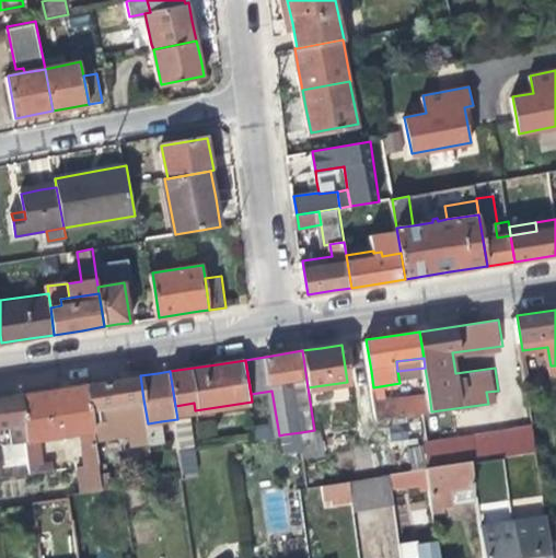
[(90,407),(143,399),(140,375),(115,380),(85,384),(90,407)]
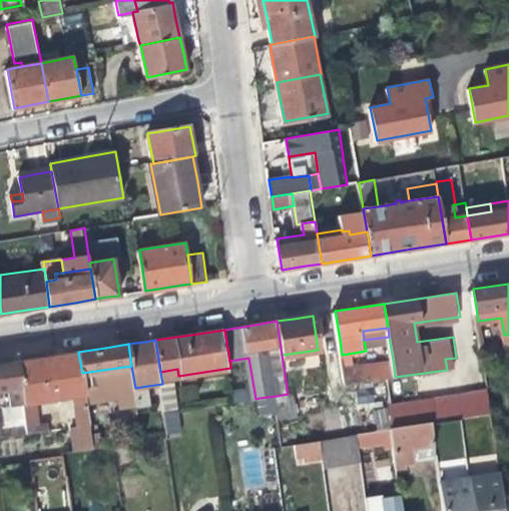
[(75,400),(86,398),(82,373),(78,352),(51,356),(18,361),(22,387),(25,403),(35,401),(75,395),(75,400)]
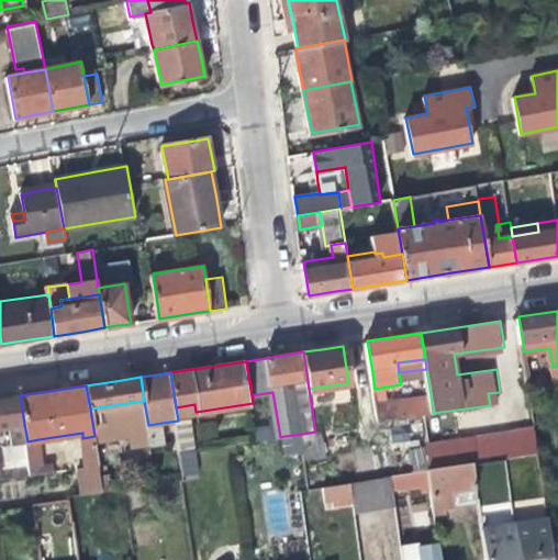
[(379,422),(433,413),(431,394),(376,402),(379,422)]
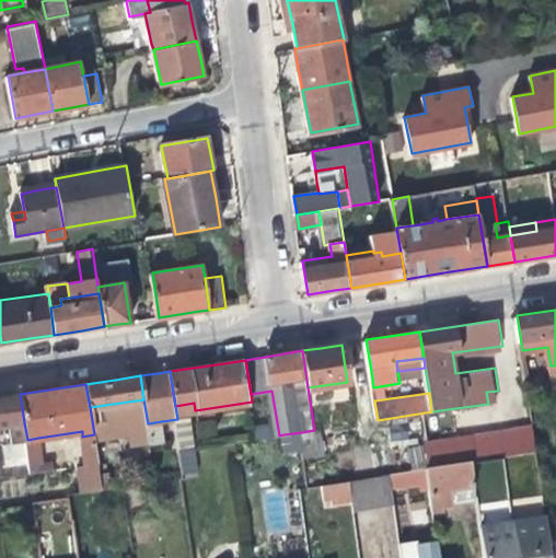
[(0,426),(10,425),(24,422),(20,394),(0,397),(0,426)]
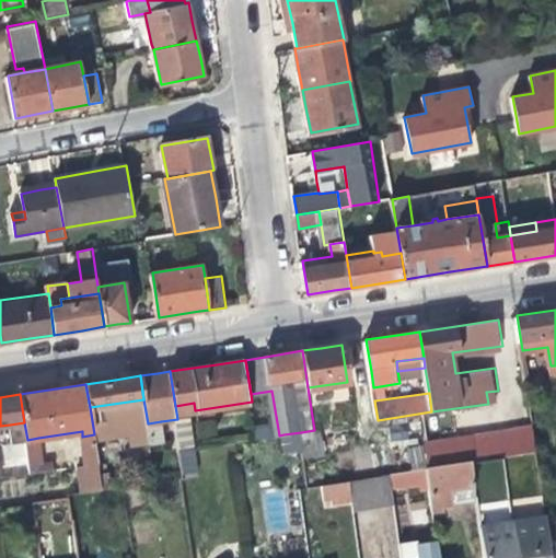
[(148,423),(143,399),(90,407),(94,434),(130,429),(132,444),(150,442),(148,423)]
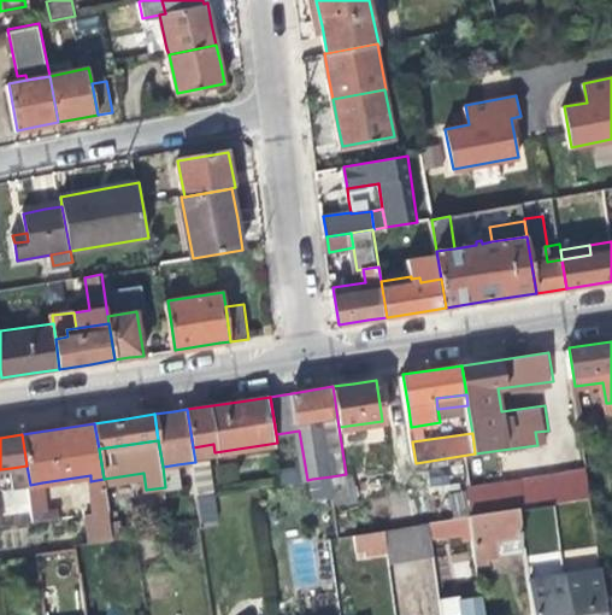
[(195,464),(199,497),(216,495),(212,462),(195,464)]
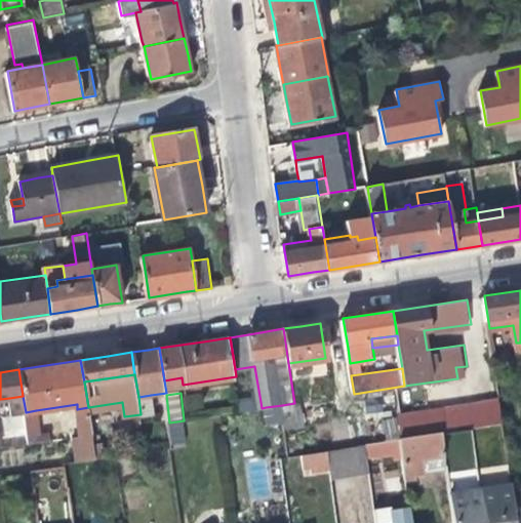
[(151,395),(138,397),(141,414),(154,412),(151,395)]
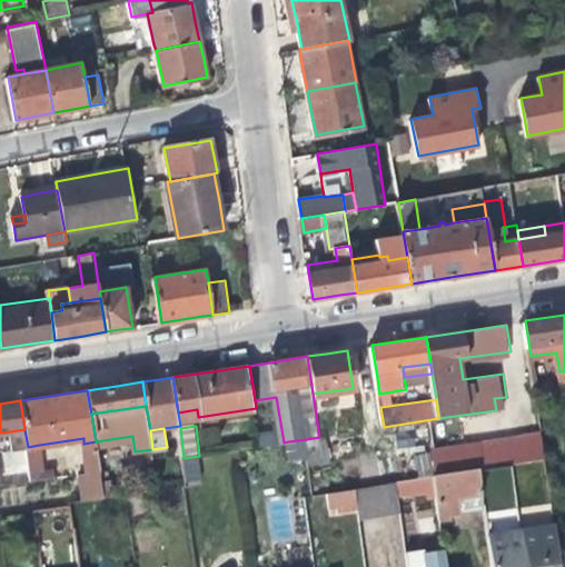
[(28,447),(25,429),(10,431),(13,449),(28,447)]
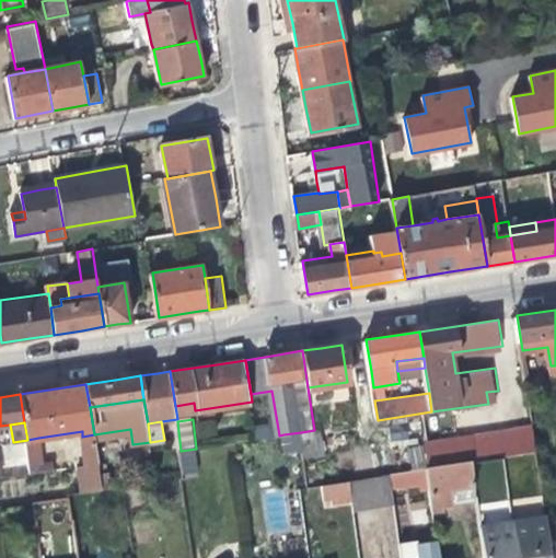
[(257,439),(279,436),(277,422),(255,426),(257,439)]
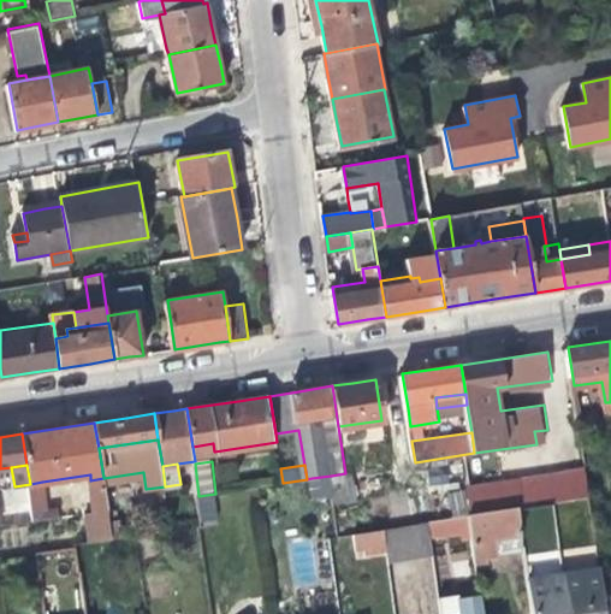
[(592,499),(588,476),(588,466),(522,477),(527,509),(592,499)]
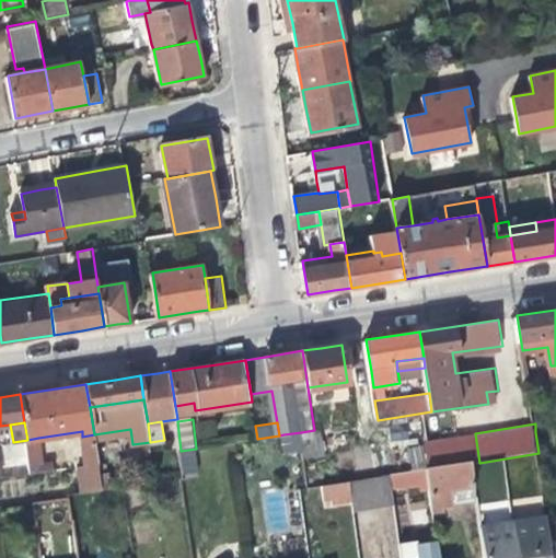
[(286,452),(304,450),(301,432),(284,434),(286,452)]
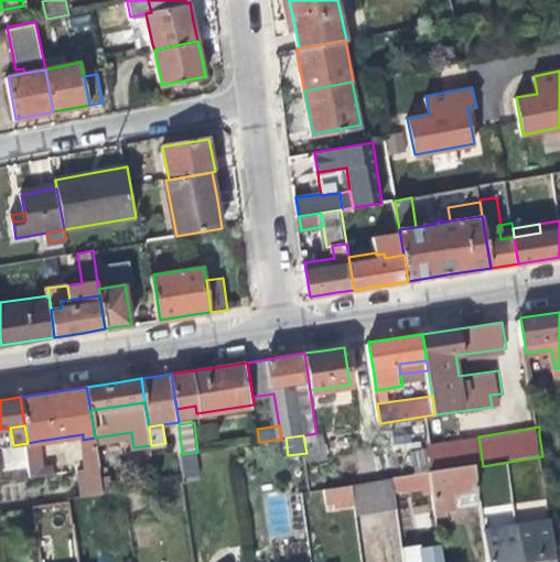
[(103,492),(95,438),(83,440),(87,467),(79,469),(83,495),(103,492)]
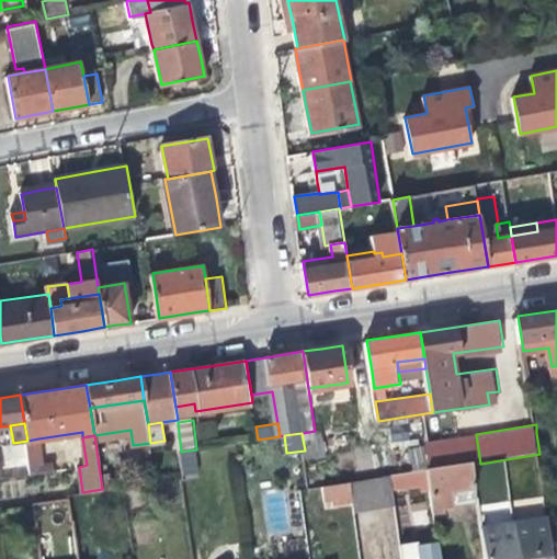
[(38,438),(27,441),(33,476),(54,472),(53,465),(43,466),(38,438)]
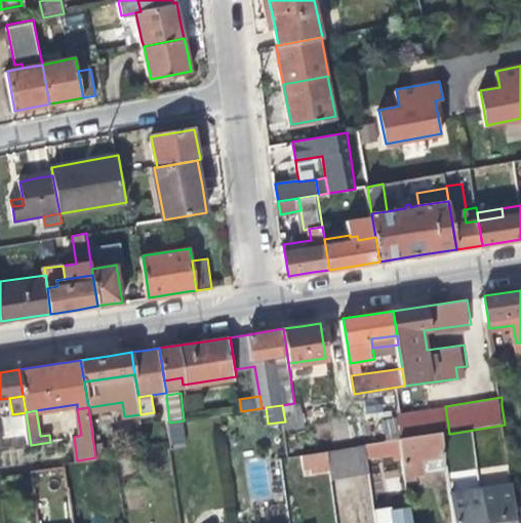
[(185,419),(184,420),(169,423),(172,443),(188,441),(185,419)]
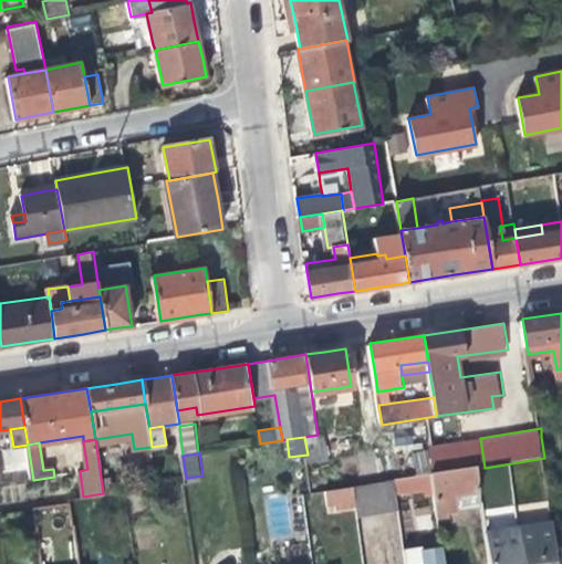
[(447,508),(459,507),(457,494),(481,490),(478,466),(432,472),(433,474),(434,488),(438,515),(448,514),(447,508)]
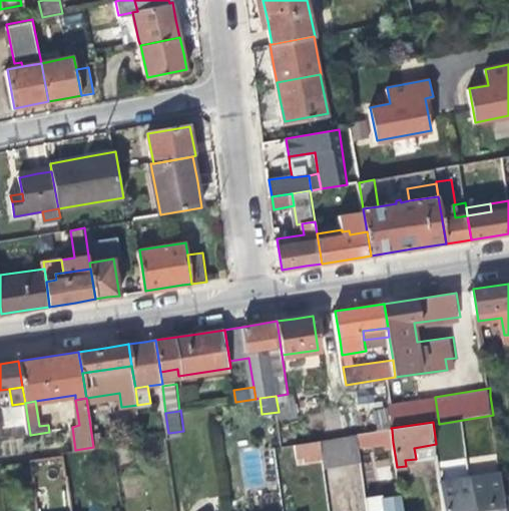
[(377,444),(393,442),(392,430),(375,432),(377,444)]
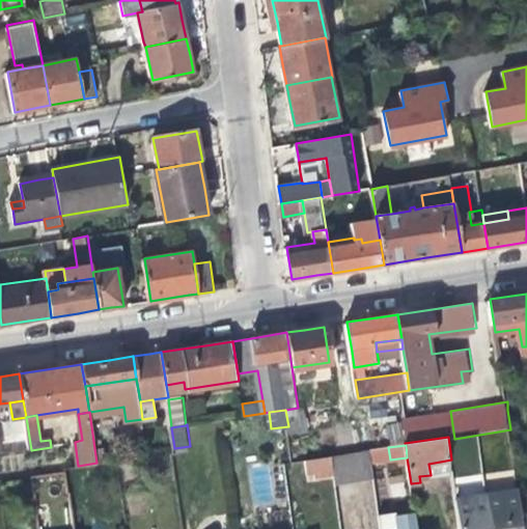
[(372,463),(390,460),(388,447),(370,450),(372,463)]
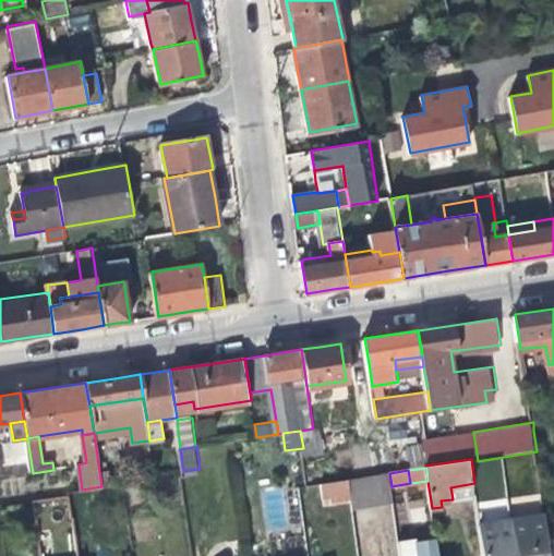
[(394,502),(392,486),(389,473),(349,479),(351,493),(350,493),(352,508),(375,505),(394,502)]
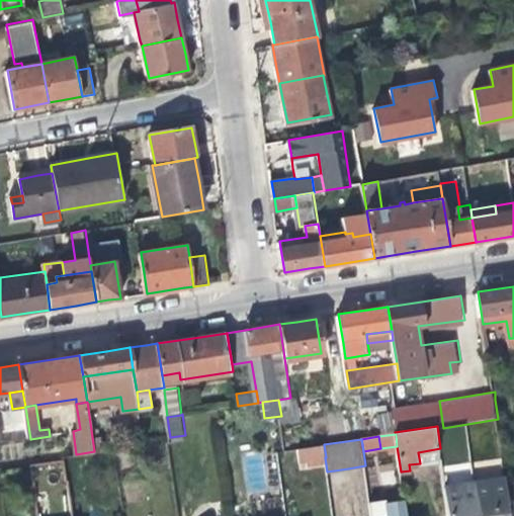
[(301,461),(325,457),(326,457),(324,444),(298,448),(301,461)]
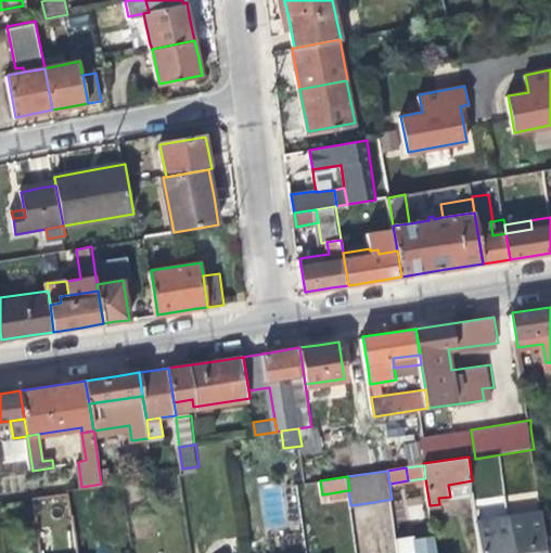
[(474,492),(472,480),(448,485),(450,497),(462,494),(474,492)]
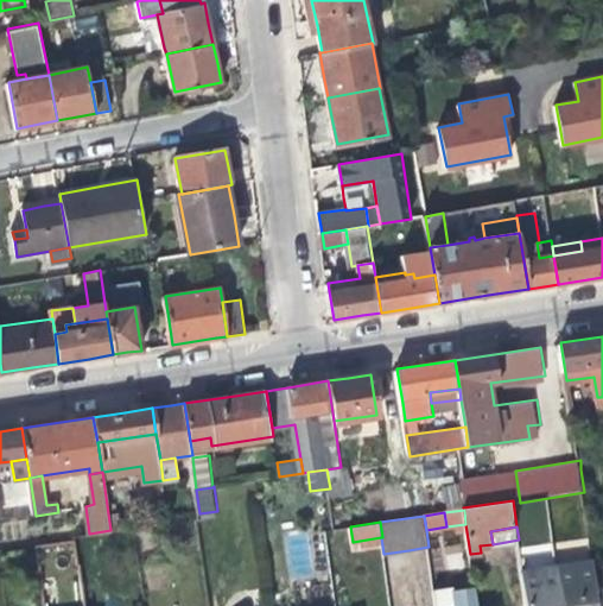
[(560,567),(565,605),(597,605),(596,591),(598,591),(594,561),(560,567)]
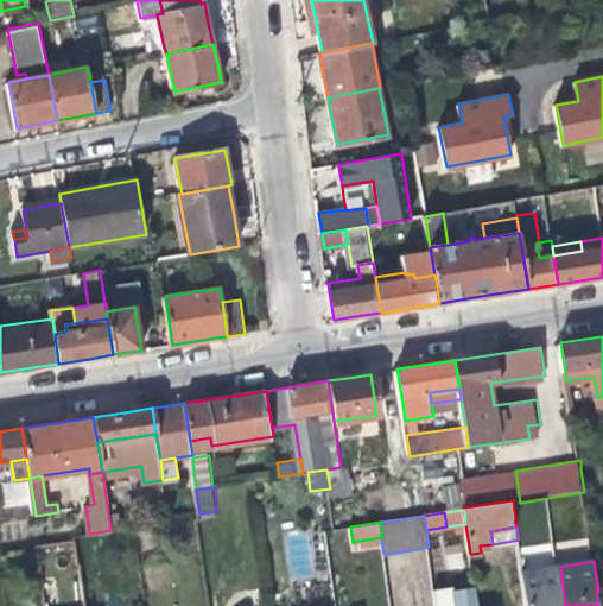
[(565,605),(560,567),(524,572),(527,605),(565,605)]
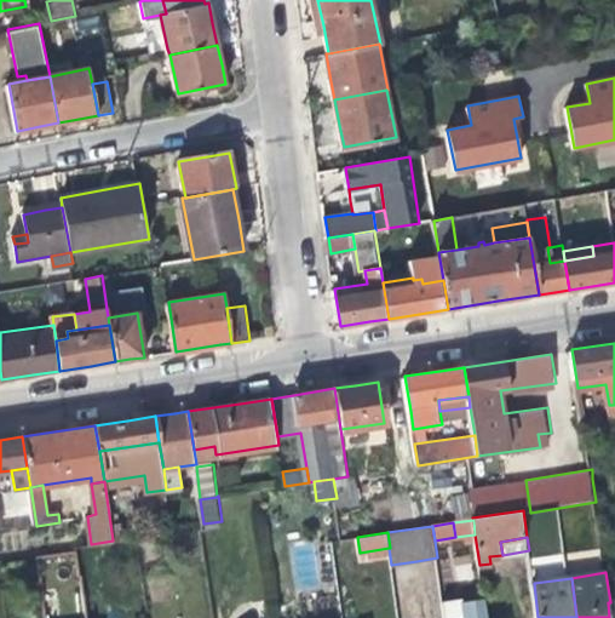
[(455,608),(455,605),(454,598),(443,600),(446,610),(455,608)]
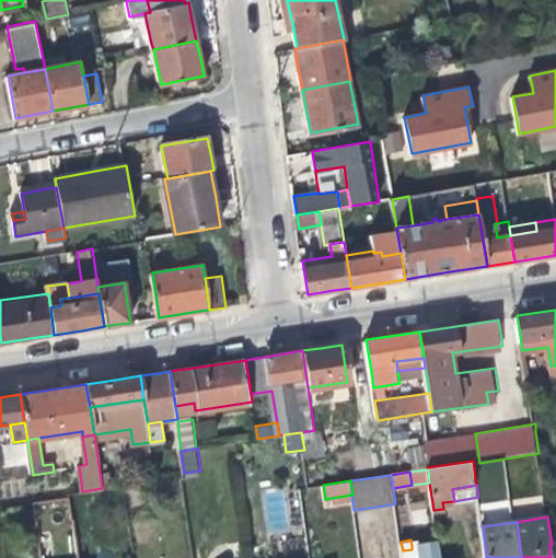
[(442,557),(440,542),(412,546),(412,549),(403,550),(403,557),(442,557)]
